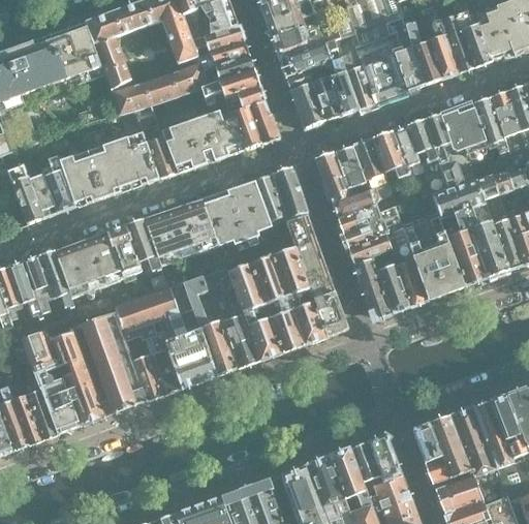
[(161,18),(167,16),(161,0),(137,0),(131,2),(113,8),(85,19),(93,41),(114,34),(139,25),(161,18)]
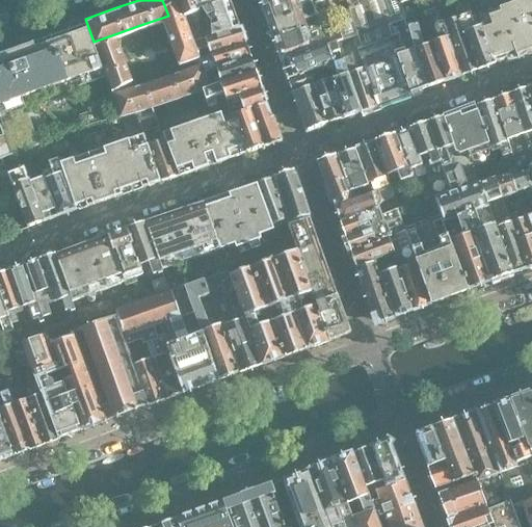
[(187,25),(184,15),(179,0),(162,0),(168,16),(162,18),(167,32),(187,25)]
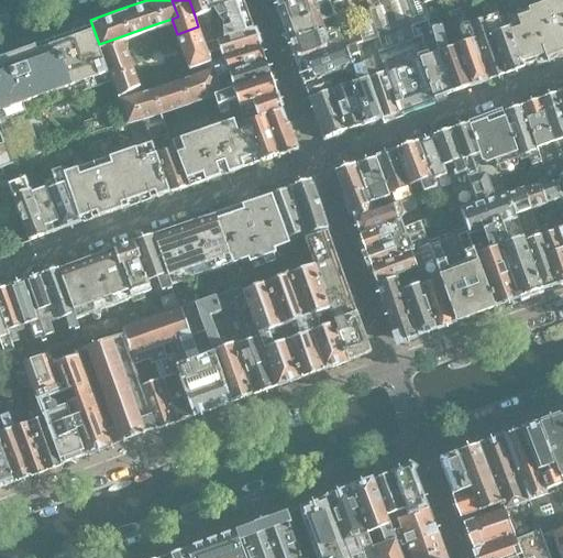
[(189,0),(195,15),(207,11),(206,7),(224,0),(189,0)]
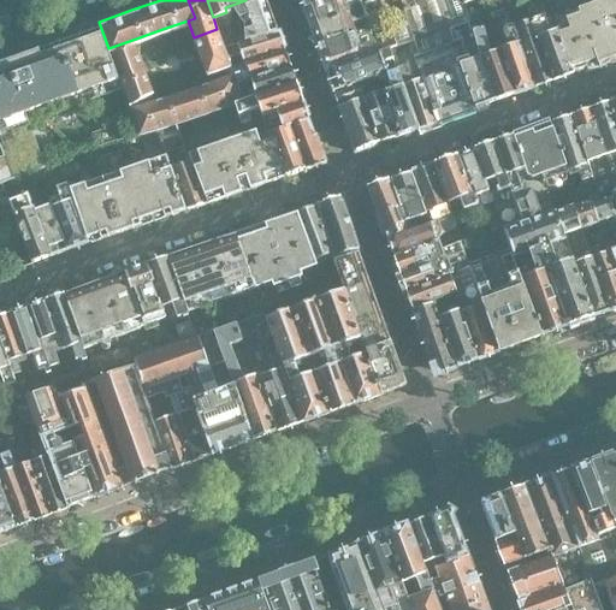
[(271,11),(267,0),(246,0),(225,7),(226,12),(231,24),(271,11)]
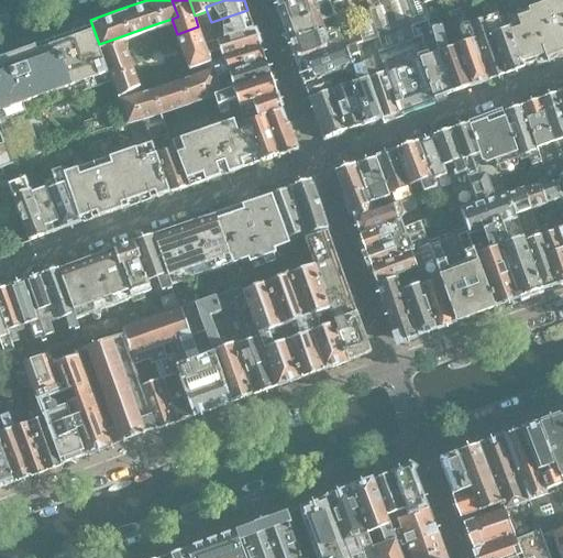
[(331,4),(329,0),(275,0),(283,22),(331,4)]
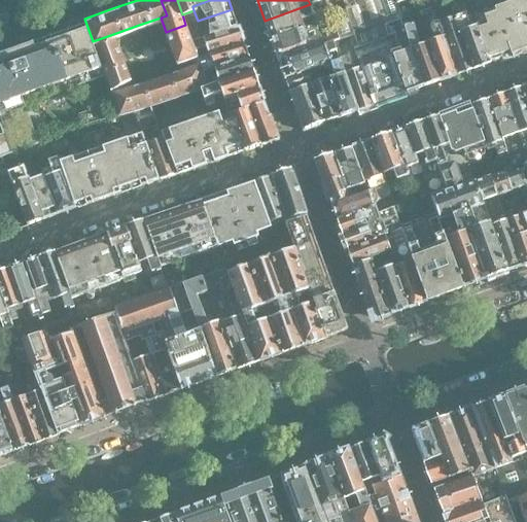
[(354,30),(343,0),(325,0),(334,22),(332,23),(338,36),(341,35),(348,32),(354,30)]
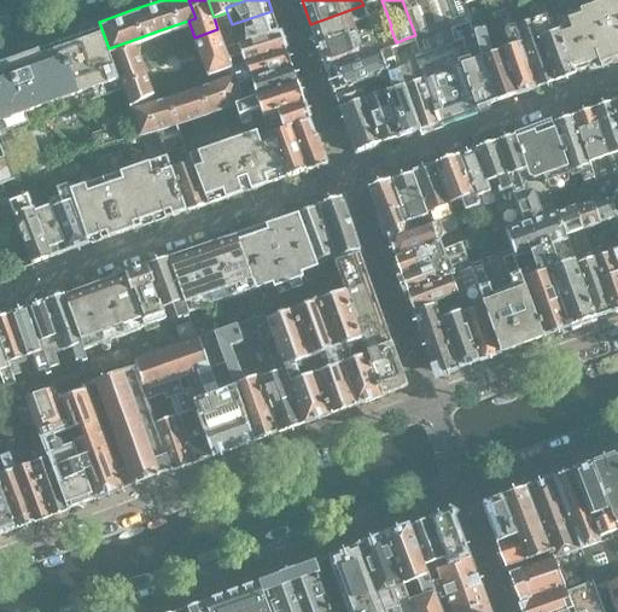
[(454,22),(445,0),(402,0),(415,35),(450,23),(454,22)]
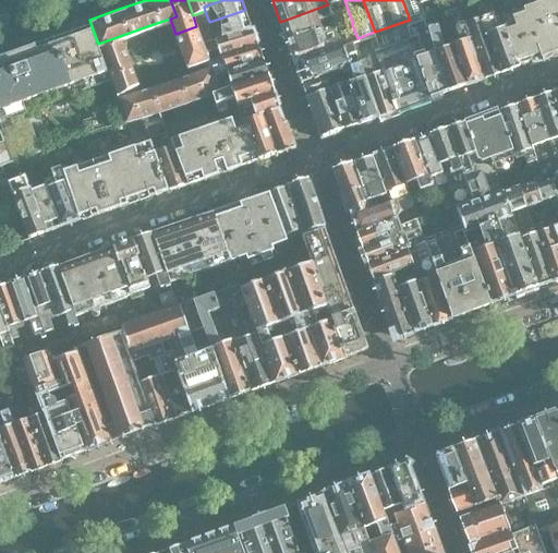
[(421,0),(402,0),(410,20),(422,15),(425,14),(421,0)]
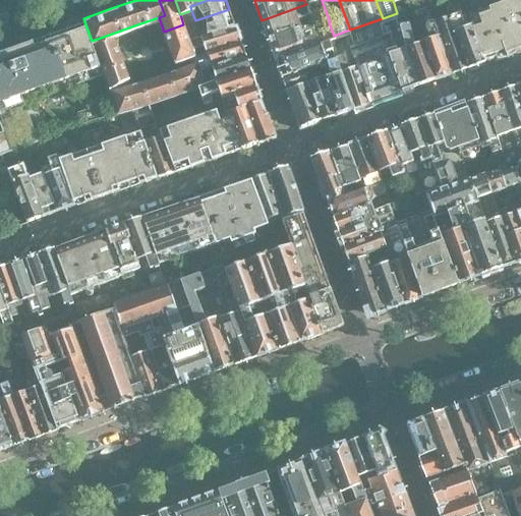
[(520,43),(520,0),(495,0),(486,3),(487,6),(476,9),(480,19),(471,22),(483,57),(520,43)]
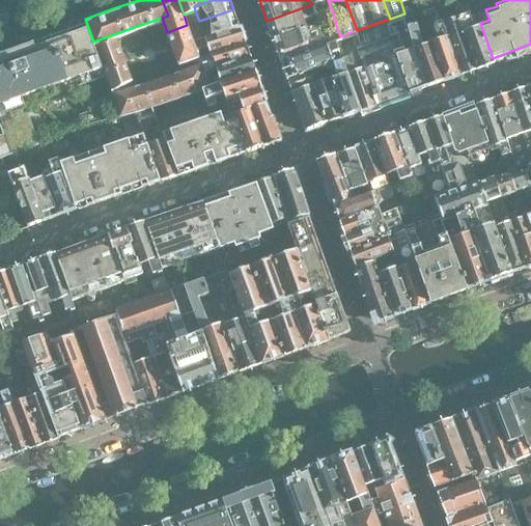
[(459,71),(441,19),(435,3),(426,5),(438,36),(429,39),(443,77),(459,72),(459,71)]
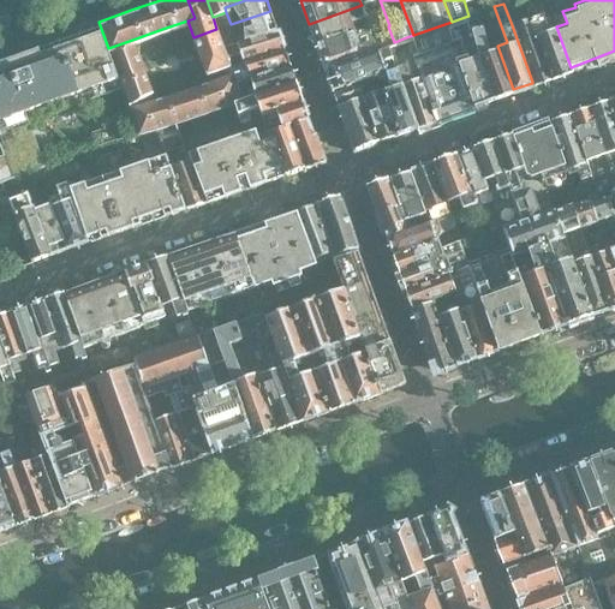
[(359,43),(356,31),(351,21),(365,16),(362,5),(309,24),(324,67),(377,48),(374,39),(359,43)]
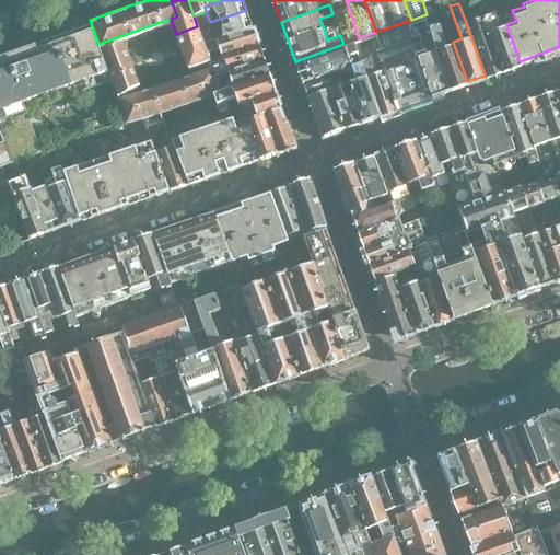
[(520,61),(506,24),(505,22),(499,24),(493,10),(490,11),(489,8),(481,10),(502,68),(520,61)]
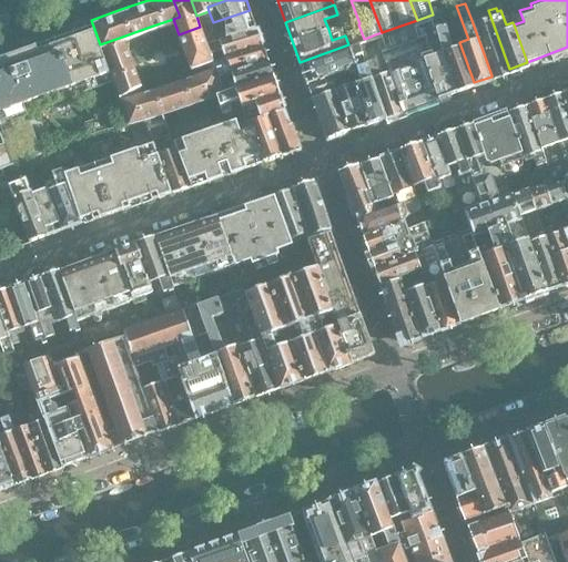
[(205,42),(255,26),(250,10),(213,22),(216,31),(203,36),(205,42)]
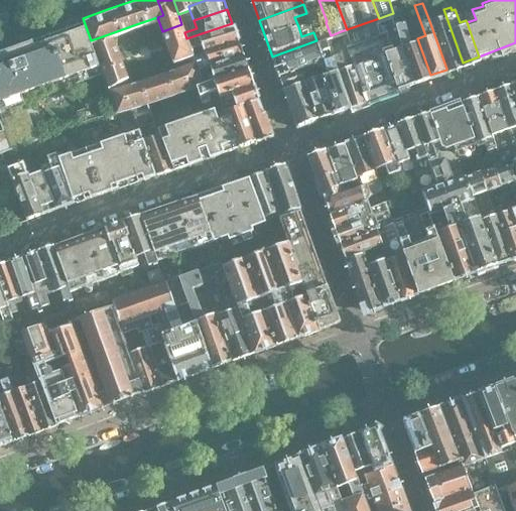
[(463,62),(443,9),(438,11),(439,14),(428,18),(446,69),(463,62)]
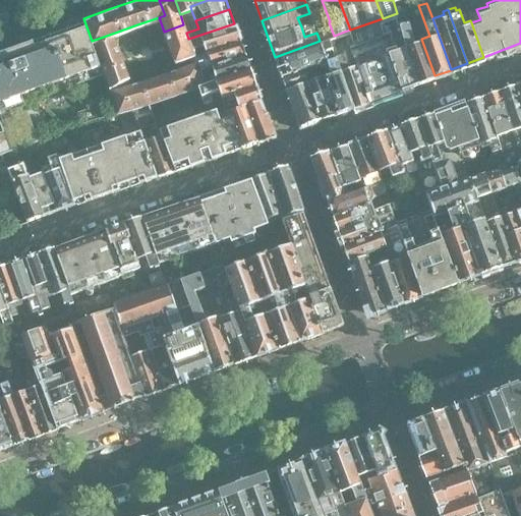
[(418,81),(397,23),(394,14),(383,18),(380,19),(383,33),(389,31),(395,49),(388,51),(401,88),(417,81),(418,81)]
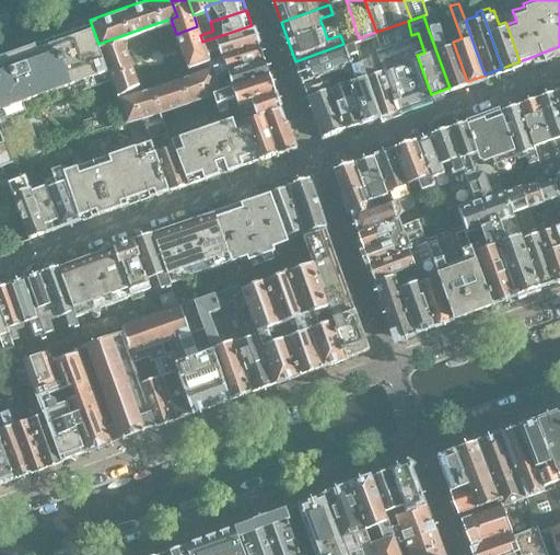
[(109,76),(98,44),(90,20),(0,51),(0,107),(3,106),(22,157),(41,150),(25,108),(111,79),(109,76)]
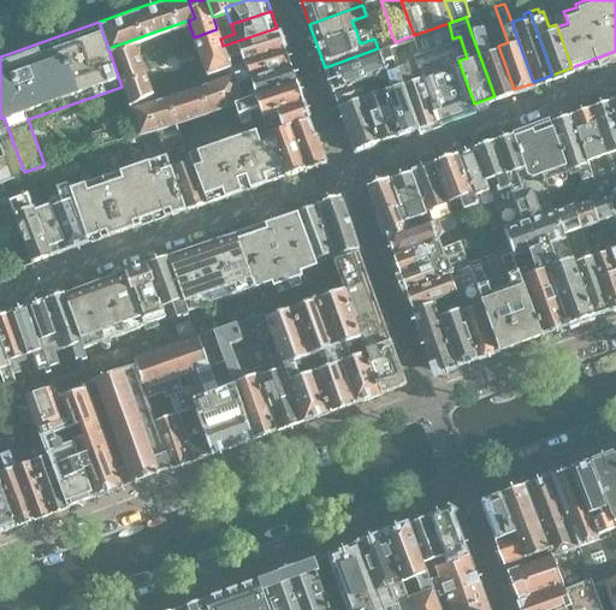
[(474,104),(458,60),(452,39),(449,23),(414,35),(407,37),(420,75),(436,118),(474,104)]
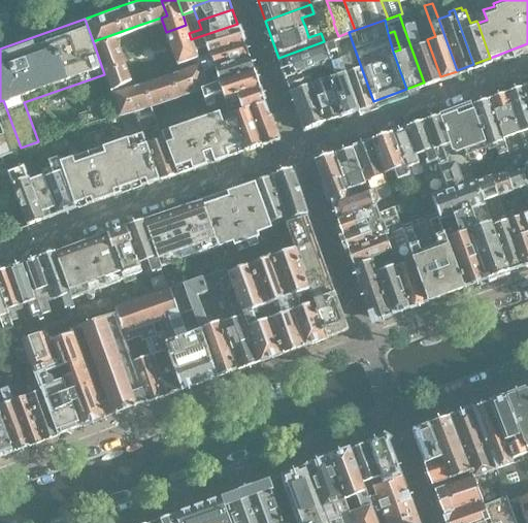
[(440,76),(427,39),(420,42),(413,20),(402,24),(424,83),(440,76)]
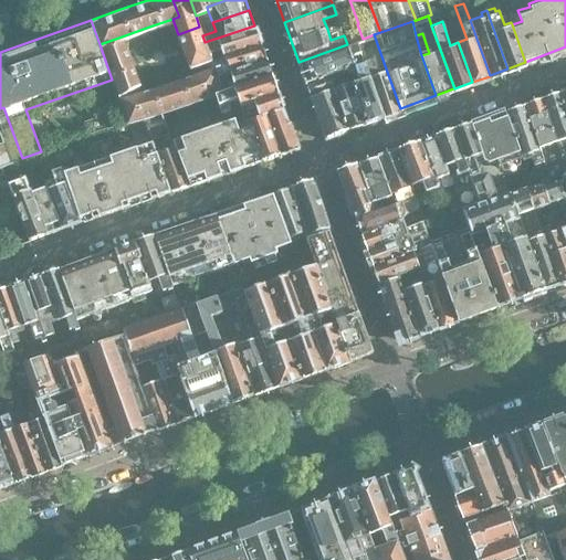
[(363,39),(357,24),(342,30),(344,35),(347,44),(356,41),(363,39)]
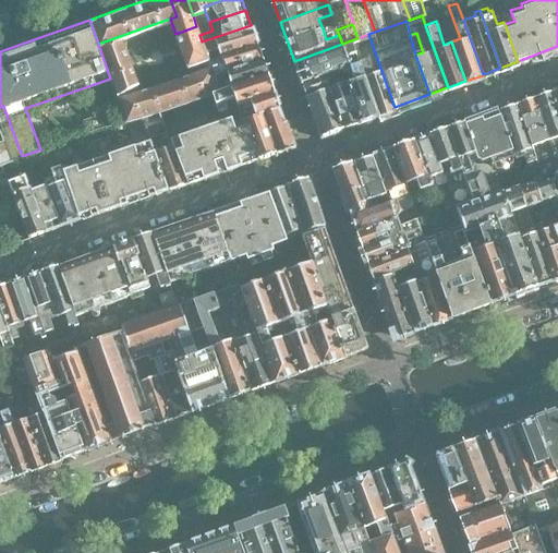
[(256,40),(255,36),(251,25),(202,41),(205,49),(217,45),(220,52),(256,40)]
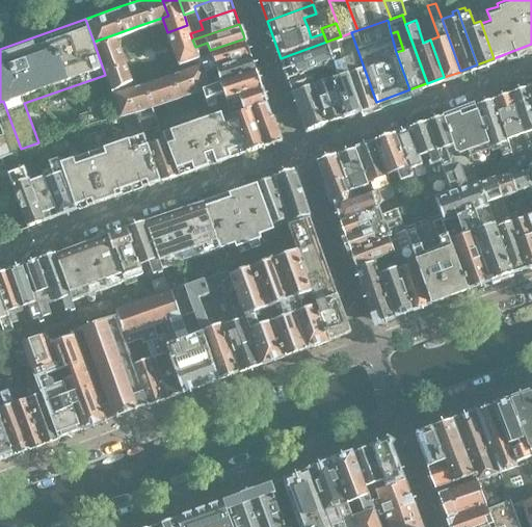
[(197,55),(197,54),(195,47),(192,40),(190,33),(187,25),(167,32),(178,62),(193,57),(197,55)]
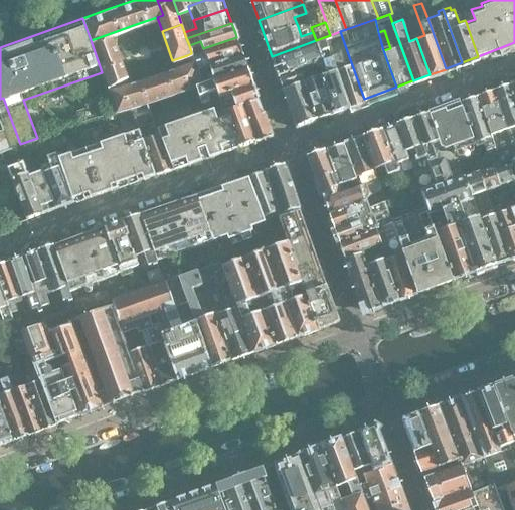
[(121,62),(111,33),(91,40),(101,69),(121,62)]
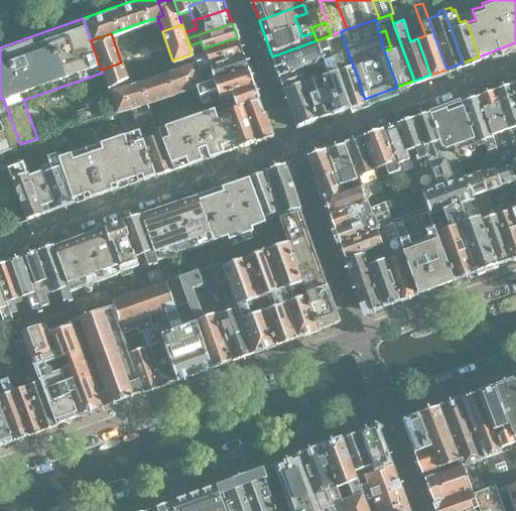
[(365,99),(352,62),(345,66),(334,34),(331,35),(325,37),(328,45),(332,54),(349,105),(365,99)]
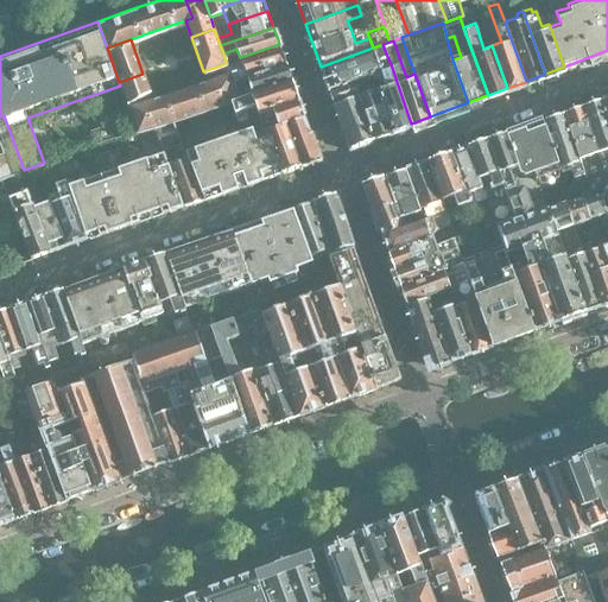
[(232,80),(285,61),(279,44),(240,57),(226,62),(226,63),(232,80)]
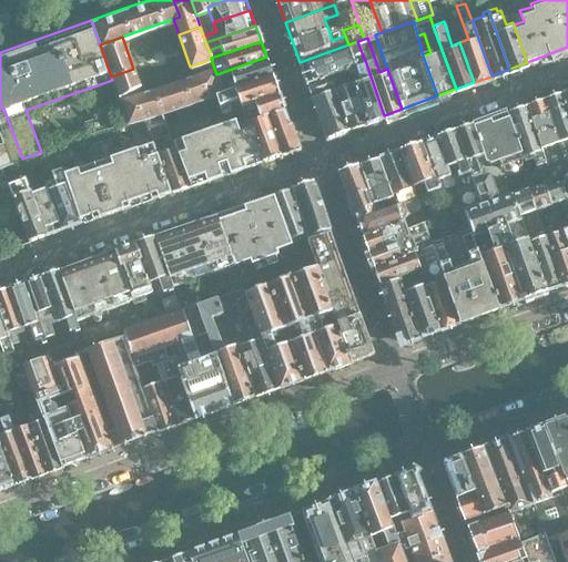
[(355,63),(352,54),(361,50),(357,41),(348,44),(300,62),(306,81),(328,72),(346,67),(354,63),(355,63)]
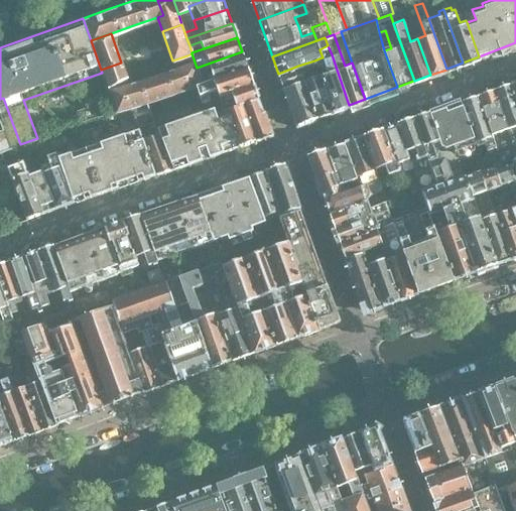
[(247,66),(242,51),(197,68),(200,75),(214,70),(217,77),(247,67),(247,66)]
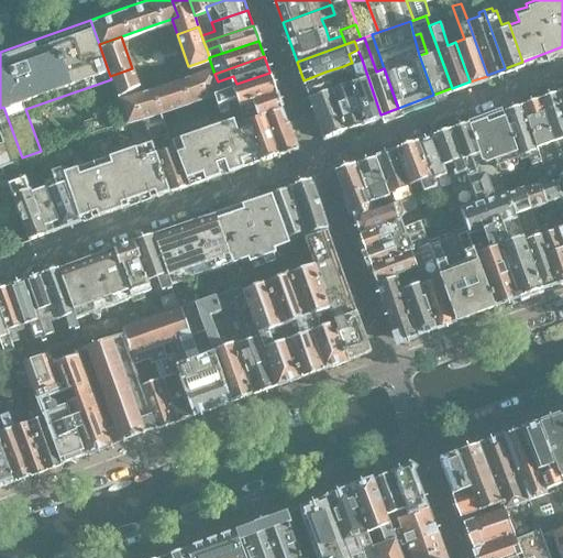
[(218,81),(214,74),(209,58),(205,61),(207,66),(180,76),(189,99),(214,90),(220,88),(218,81)]
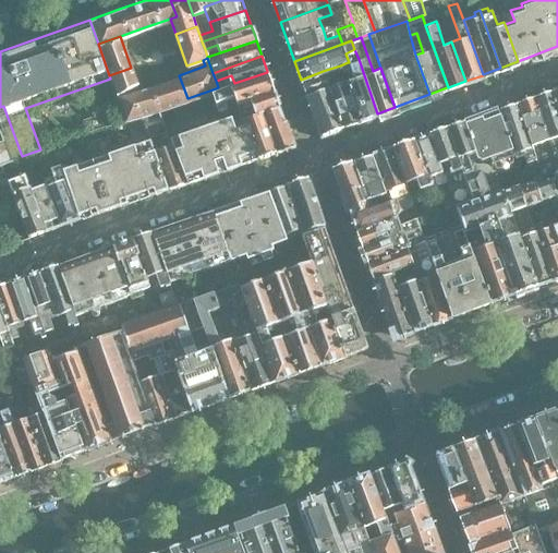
[(377,113),(359,59),(349,62),(348,62),(353,79),(347,81),(360,119),(377,113)]
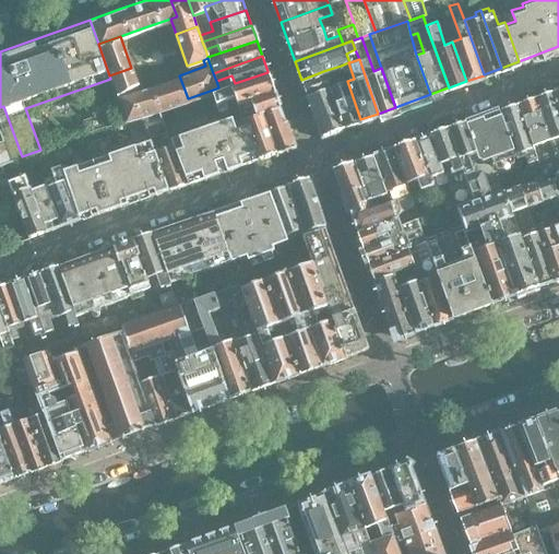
[(360,119),(347,81),(341,66),(323,71),(329,86),(307,94),(313,114),(310,115),(312,121),(317,120),(322,133),(360,119)]
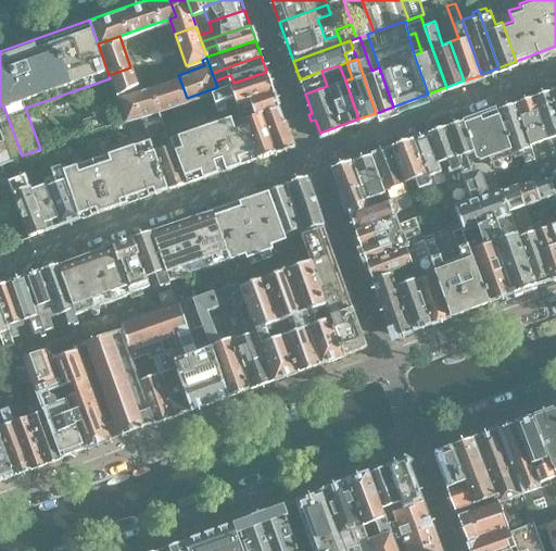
[(135,82),(130,67),(109,75),(110,78),(116,94),(135,82)]
